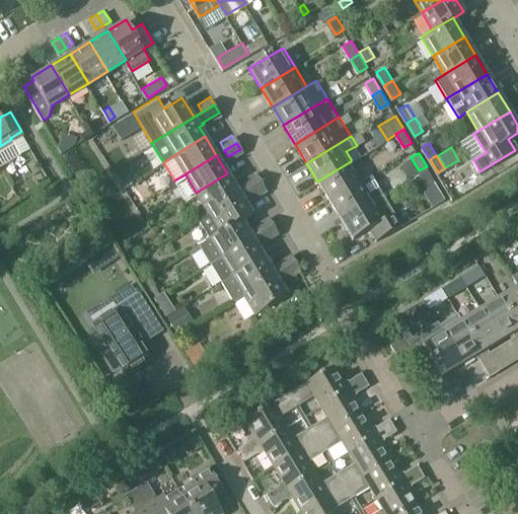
[(351,161),(317,181),(328,199),(328,201),(363,179),(351,161)]
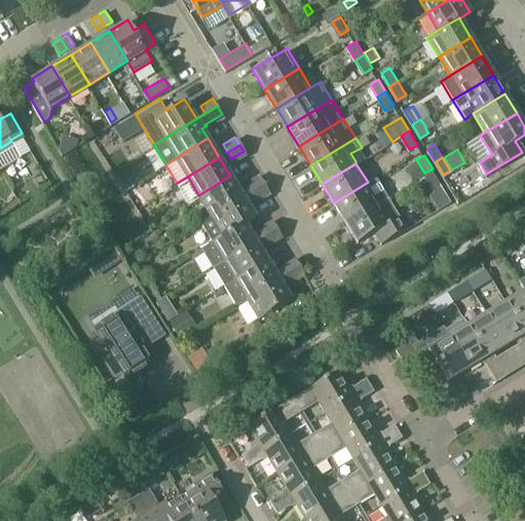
[(134,175),(127,164),(117,171),(123,182),(134,175)]
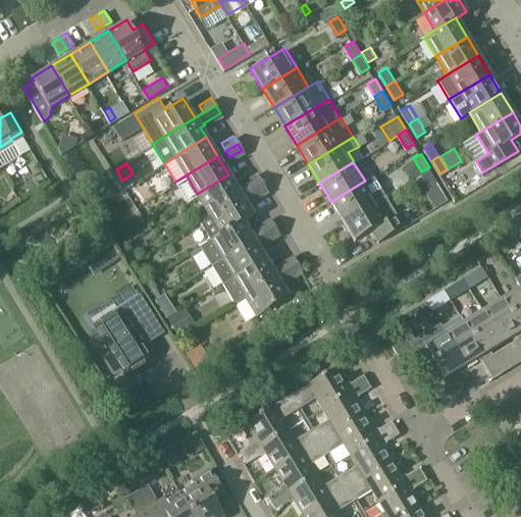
[(429,167),(421,171),(429,186),(434,182),(437,181),(429,167)]
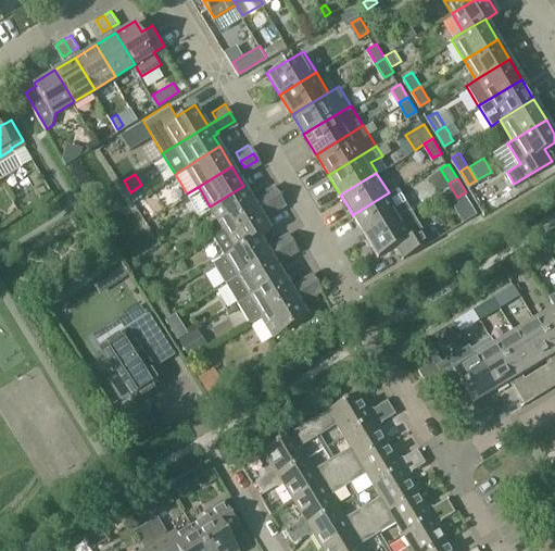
[(250,196),(243,186),(210,207),(222,226),(277,192),(273,185),(255,195),(254,192),(250,196)]
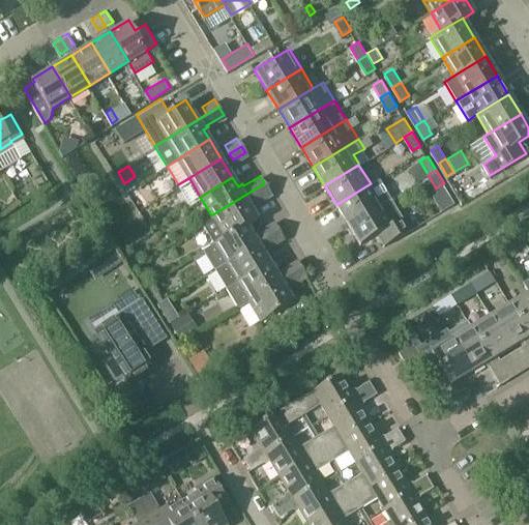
[(371,183),(335,205),(347,223),(347,224),(392,197),(380,178),(371,183)]
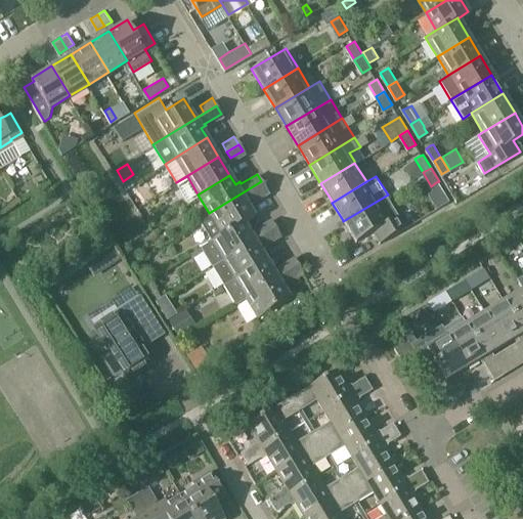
[(261,181),(209,213),(200,219),(212,236),(220,232),(221,232),(242,220),(242,221),(253,214),(247,203),(251,201),(250,199),(266,189),(261,181)]
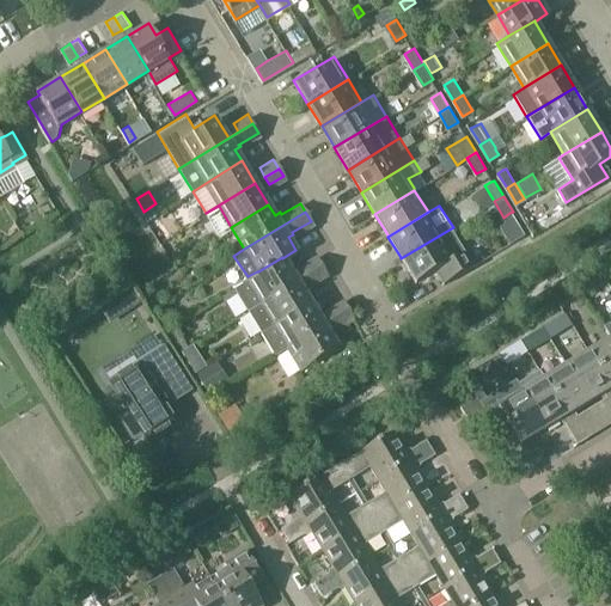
[(169,233),(160,219),(151,225),(159,239),(169,233)]
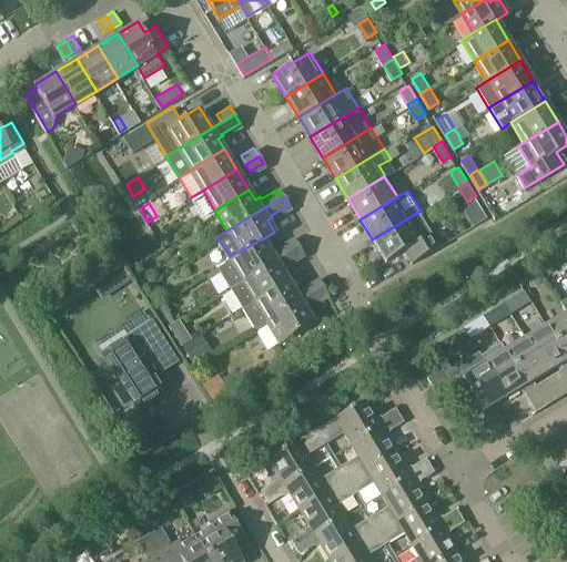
[(421,211),(372,239),(384,259),(385,261),(403,249),(411,261),(411,262),(441,244),(439,243),(421,211)]
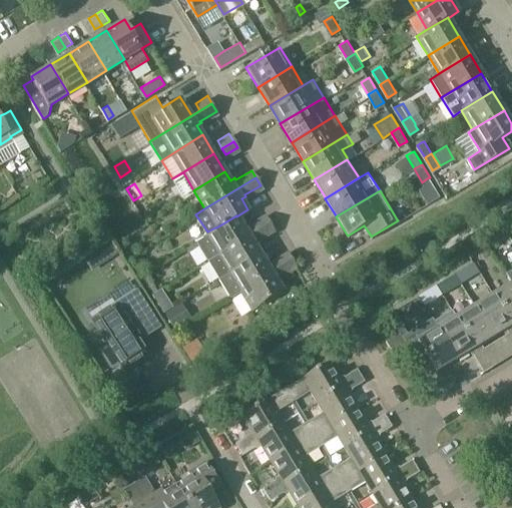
[(215,227),(207,231),(196,238),(208,259),(269,221),(264,214),(242,226),(236,216),(236,215),(216,227),(215,227)]
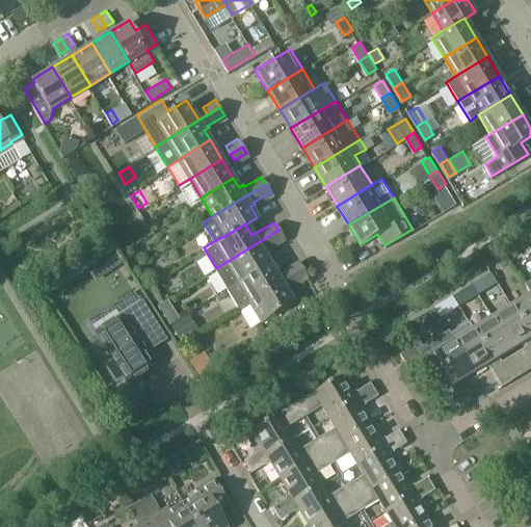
[(279,230),(216,268),(227,286),(236,281),(268,262),(262,251),(284,238),(279,230)]
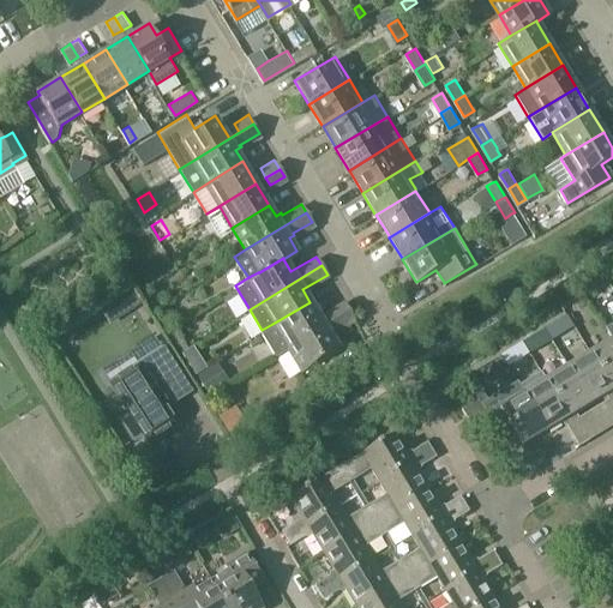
[(140,298),(133,286),(110,300),(119,312),(140,298)]
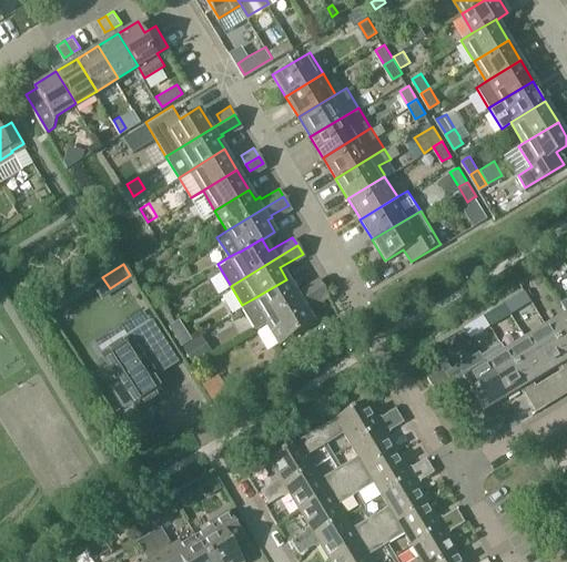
[(532,276),(536,283),(545,277),(540,271),(539,267),(530,273),(532,276)]
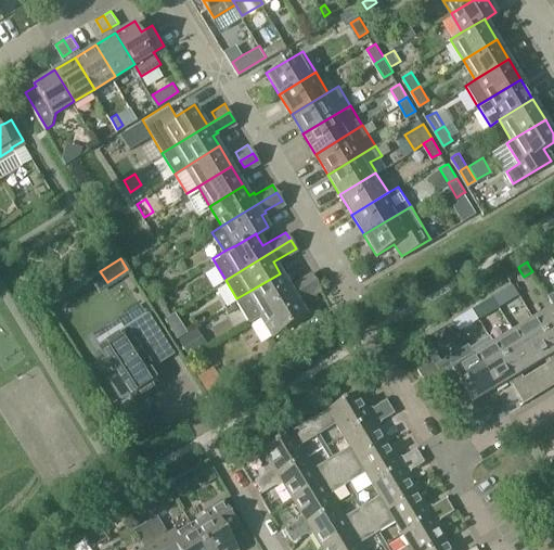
[(249,319),(258,314),(313,280),(313,279),(309,272),(295,281),(287,285),(280,273),(246,293),(236,298),(247,316),(249,319)]
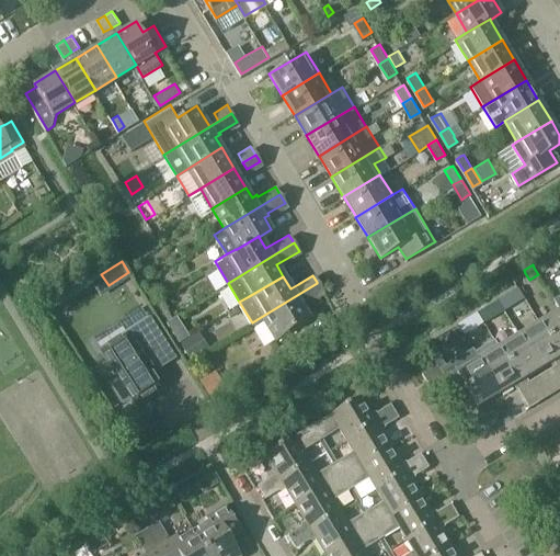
[(322,291),(317,283),(261,317),(274,338),(308,318),(300,305),(322,291)]
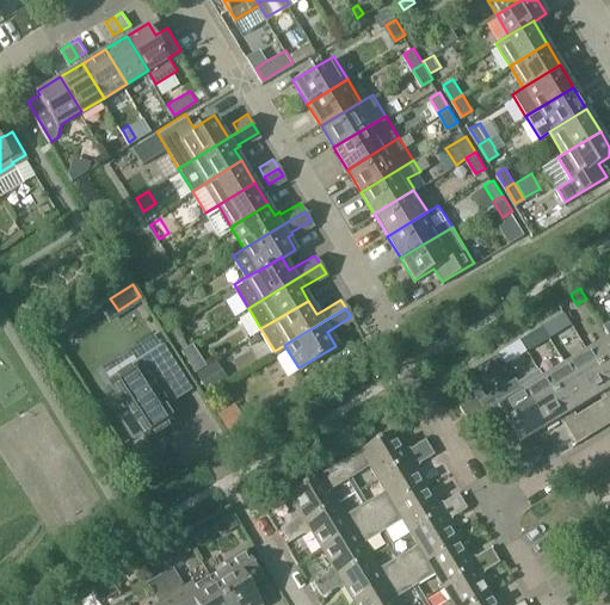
[(522,335),(527,345),(547,332),(542,323),(522,335)]
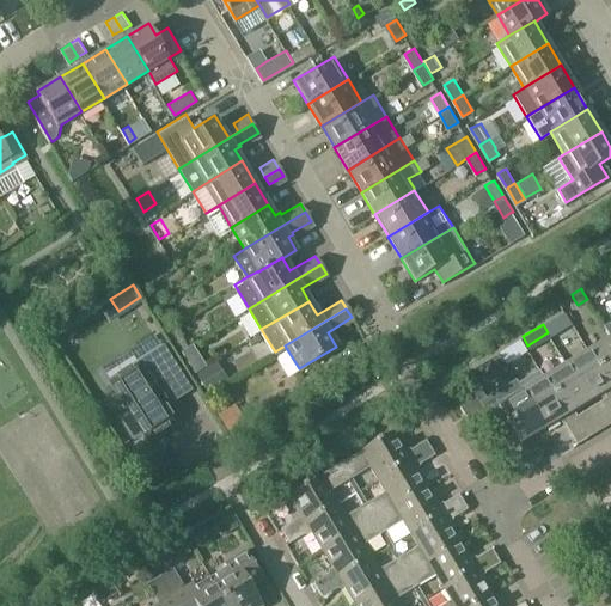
[(610,335),(587,348),(609,385),(610,384),(610,335)]
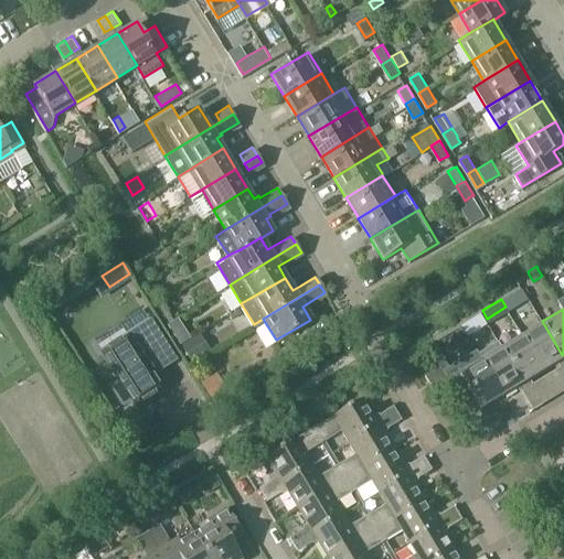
[(151,320),(103,351),(120,378),(113,383),(125,401),(132,397),(138,405),(163,388),(152,372),(161,366),(176,356),(152,320),(151,320)]
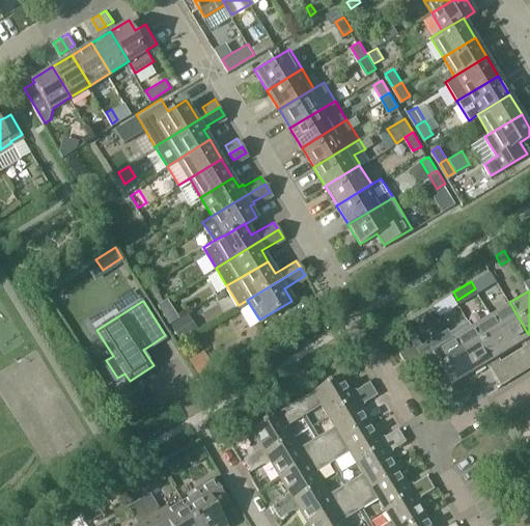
[(509,302),(490,314),(509,345),(528,334),(509,302)]
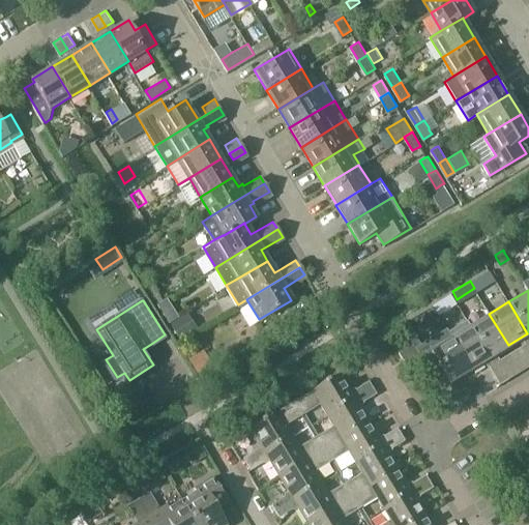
[(169,321),(179,315),(175,309),(165,315),(169,321)]
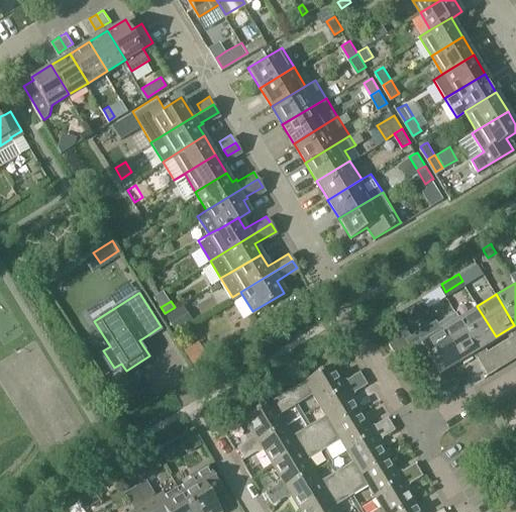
[(184,302),(166,313),(176,330),(194,319),(184,302)]
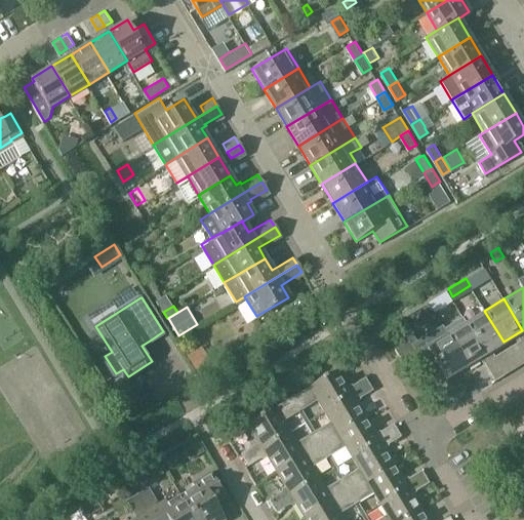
[(504,342),(484,311),(466,321),(485,353),(504,342)]
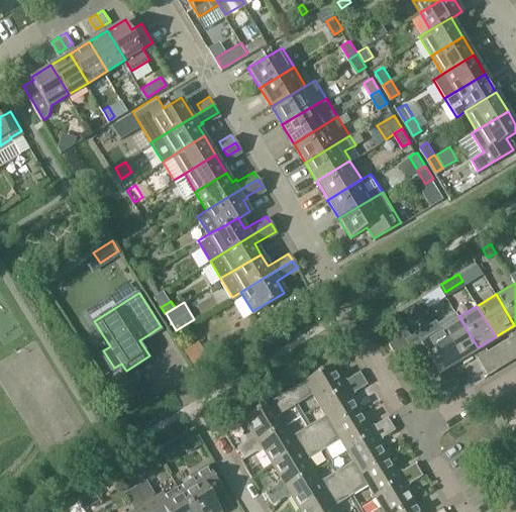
[(455,311),(437,321),(435,319),(434,319),(458,360),(478,347),(458,316),(455,311)]
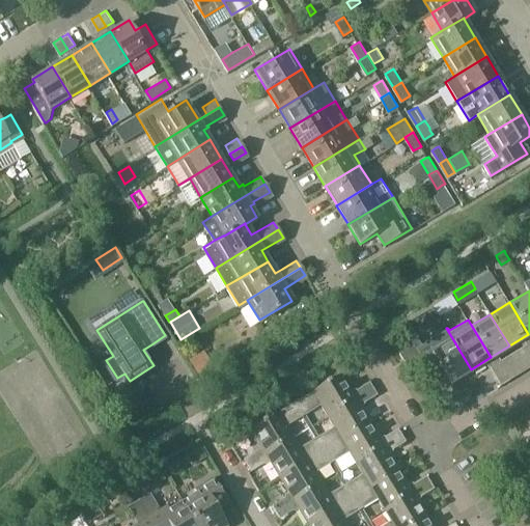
[(471,369),(446,328),(416,347),(429,369),(441,362),(451,381),(471,369)]
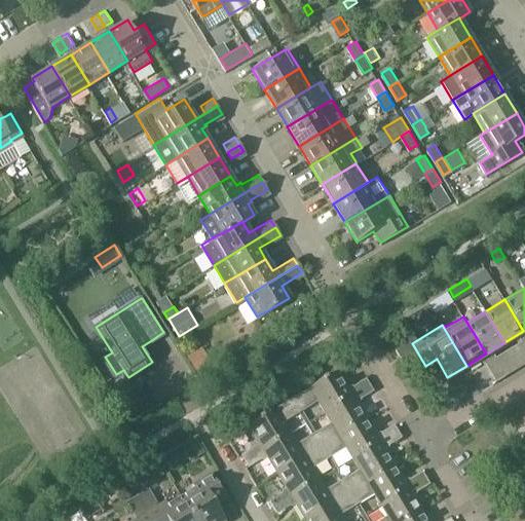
[(409,337),(395,345),(402,360),(417,352),(409,337)]
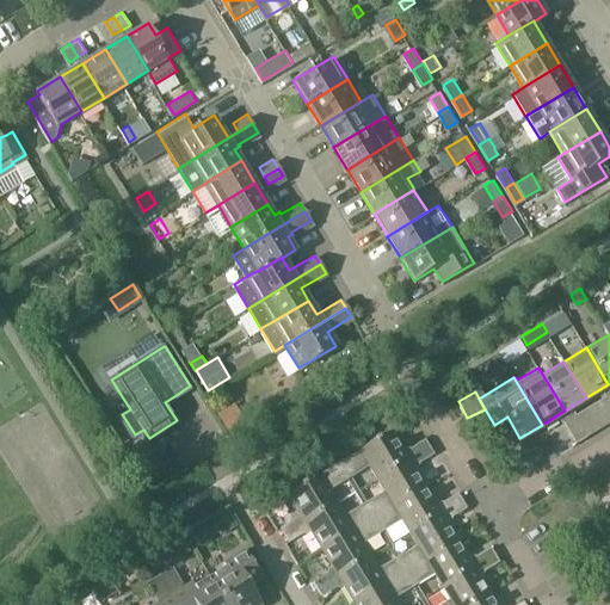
[(235,401),(217,412),(228,428),(245,418),(235,401)]
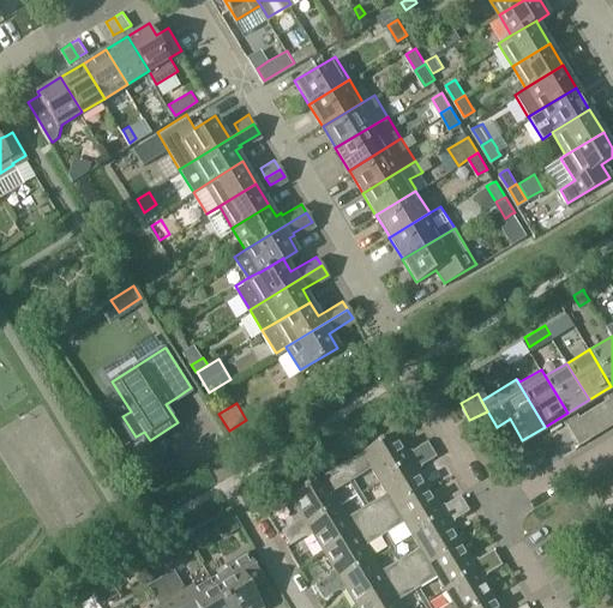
[(571,433),(582,426),(576,415),(565,422),(571,433)]
